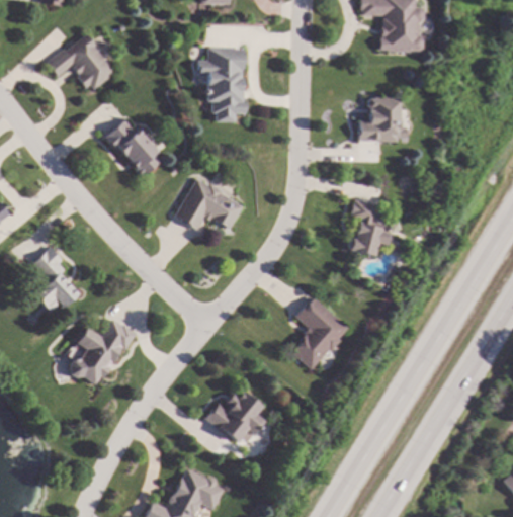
[(417,0),(417,7),(424,7),(423,21),(418,21),(418,36),(424,36),(423,51),(411,50),(411,54),(380,52),(380,37),(382,37),(383,18),(360,17),(360,0),(417,0)]
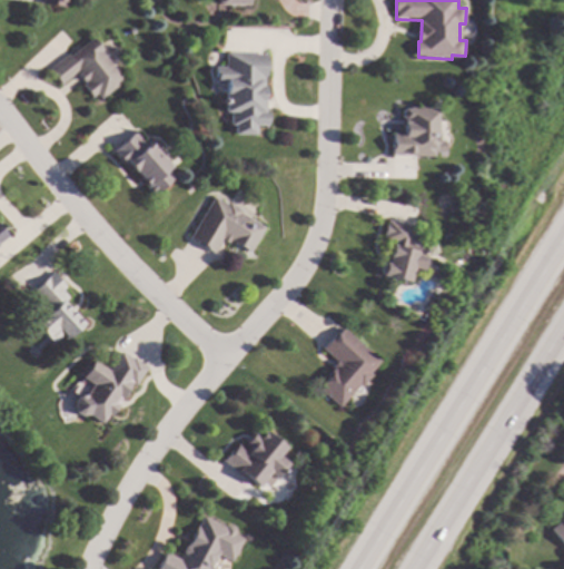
[(108,49),(105,51),(128,81),(104,100),(99,95),(95,98),(85,86),(89,82),(87,80),(85,81),(80,75),(81,74),(80,71),(63,86),(51,70),(71,54),(73,57),(98,37),(108,49)]
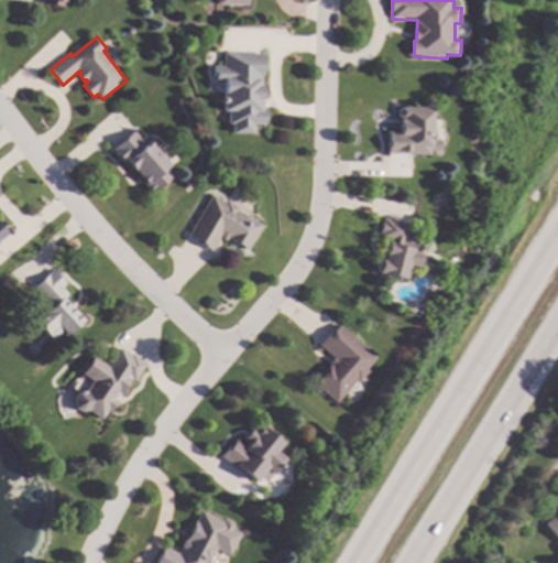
[(266,78),(261,78),(261,88),(263,88),(263,107),(271,107),(271,125),(255,125),(255,133),(234,133),(234,125),(231,125),(231,111),(226,111),(226,83),(215,83),(215,66),(227,67),(227,53),(266,53),(266,78)]
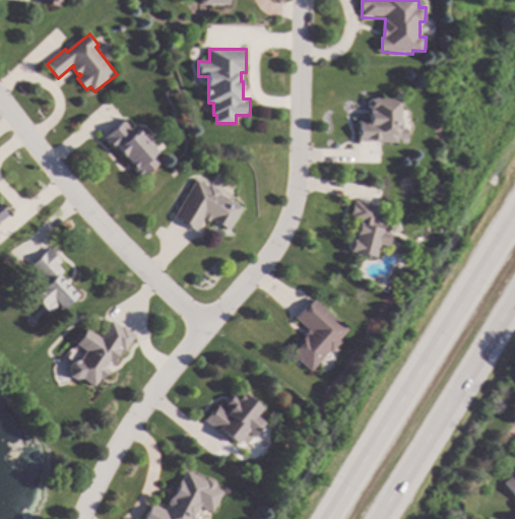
[(401,129),(408,129),(408,139),(398,139),(398,141),(361,141),(361,123),(373,123),(372,109),(370,109),(370,99),(401,99),(401,129)]
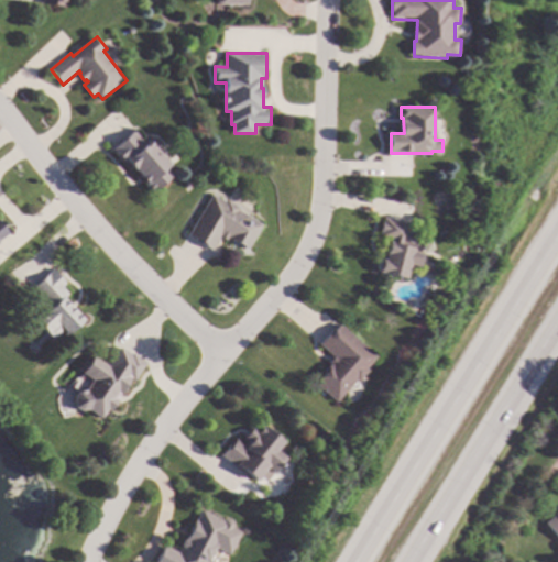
[(146,143),(155,135),(166,151),(163,154),(172,165),(168,168),(175,176),(154,194),(148,185),(148,184),(130,162),(126,165),(112,149),(137,130),(146,143)]
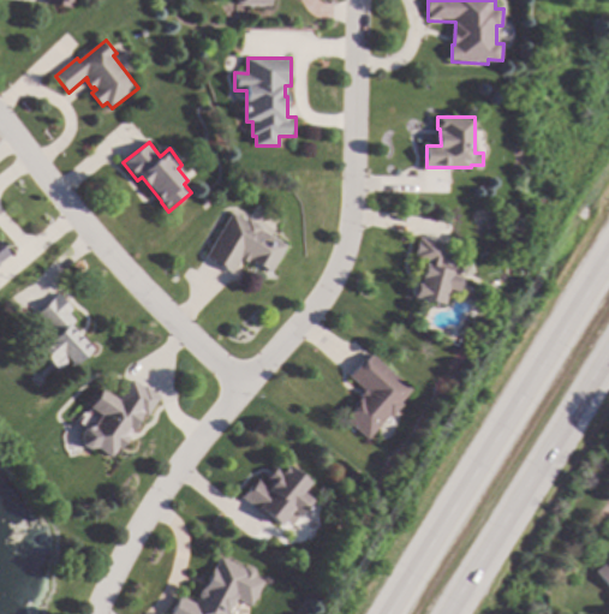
[(250,221),(251,219),(266,227),(263,231),(291,246),(274,275),(251,262),(250,263),(244,260),(236,275),(207,257),(234,212),(250,221)]
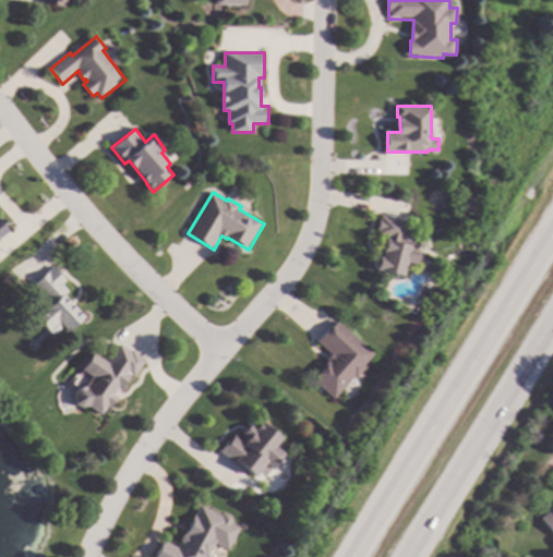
[(410,222),(408,228),(418,230),(413,250),(420,252),(417,264),(408,262),(404,276),(374,268),(377,255),(384,256),(389,238),(379,234),(383,216),(410,222)]
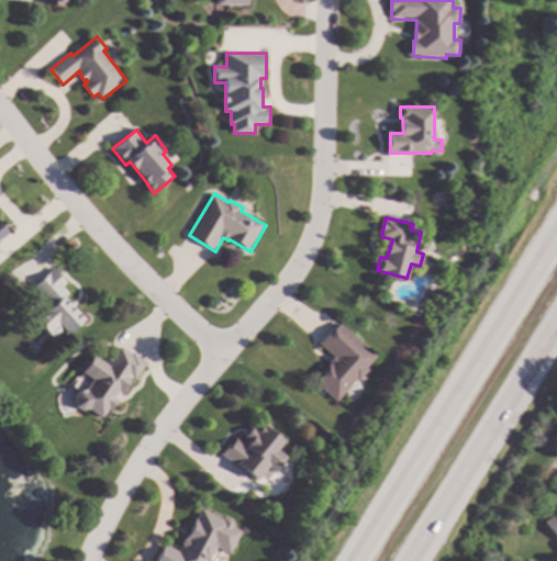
[(0,219),(11,233),(0,240),(0,219)]
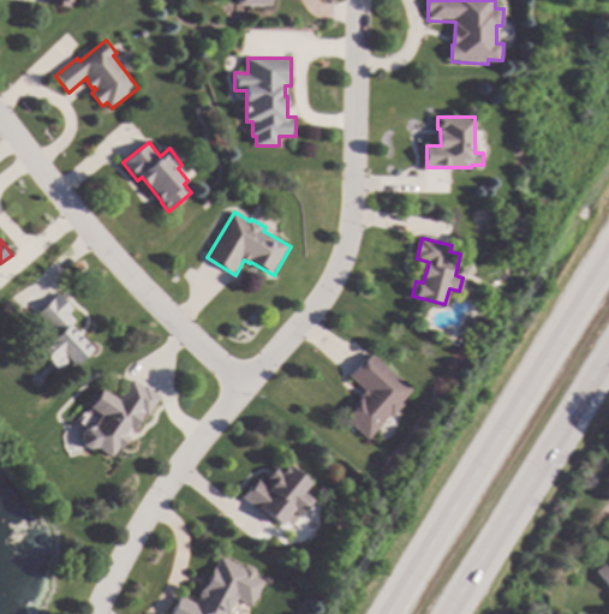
[(75,310),(70,314),(77,321),(72,326),(94,350),(76,367),(71,362),(60,373),(40,350),(57,334),(39,315),(60,294),(75,310)]
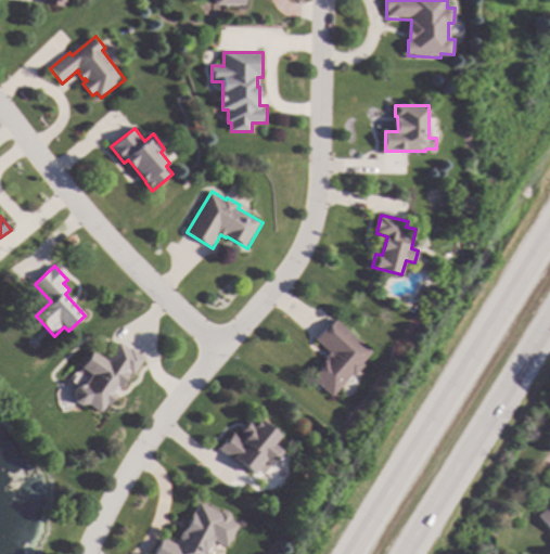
[(373,352),(363,363),(367,365),(356,377),(354,374),(333,397),(311,377),(333,353),(317,339),(336,318),(373,352)]
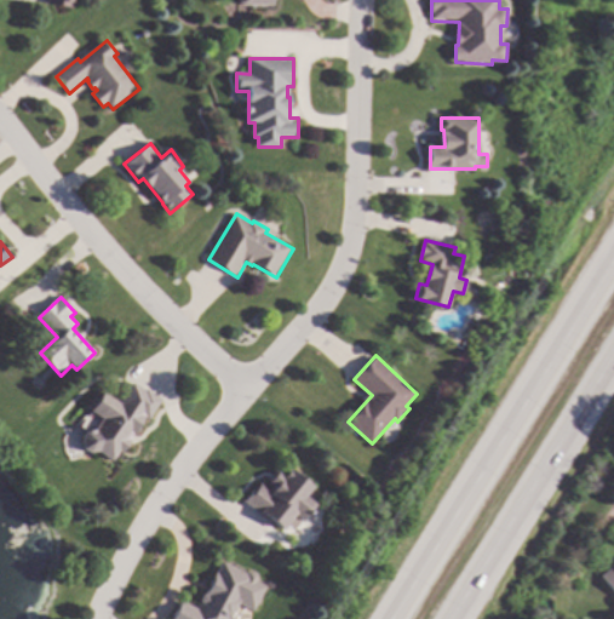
[(145,391),(148,389),(162,400),(149,420),(142,417),(122,453),(118,451),(110,460),(98,452),(91,453),(85,450),(82,439),(87,431),(96,431),(103,419),(91,412),(104,391),(121,402),(135,383),(145,391)]
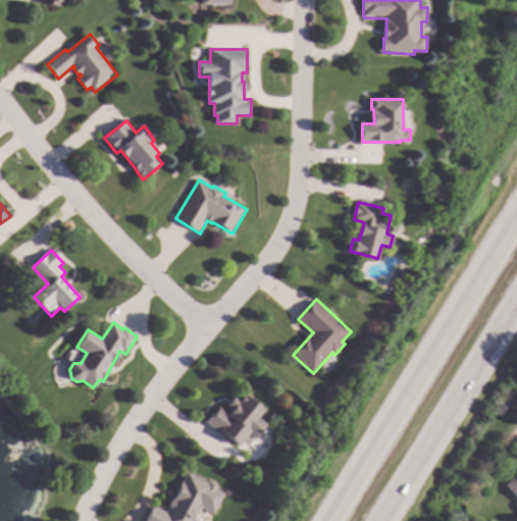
[(266,410),(260,417),(268,424),(255,439),(249,434),(237,449),(206,422),(220,405),(230,414),(233,411),(227,407),(237,398),(242,402),(248,395),(266,410)]
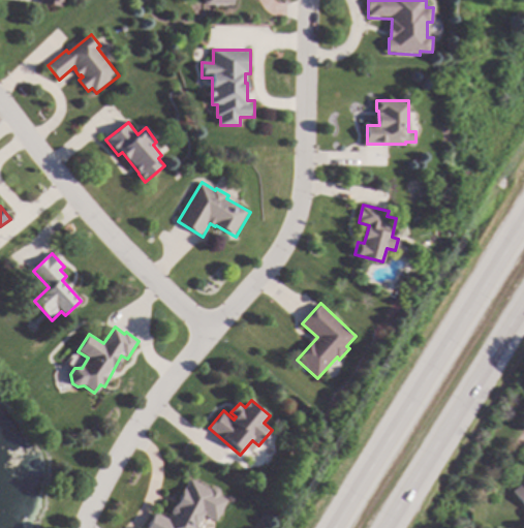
[(212,490),(213,488),(222,492),(221,495),(230,500),(219,522),(205,515),(198,527),(148,527),(155,513),(171,520),(190,479),(212,490)]
